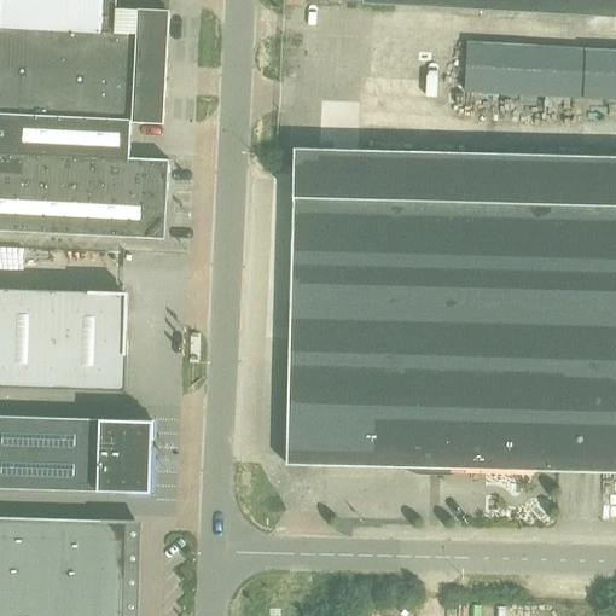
[(376,0),(567,10),(615,12),(615,0),(376,0)]
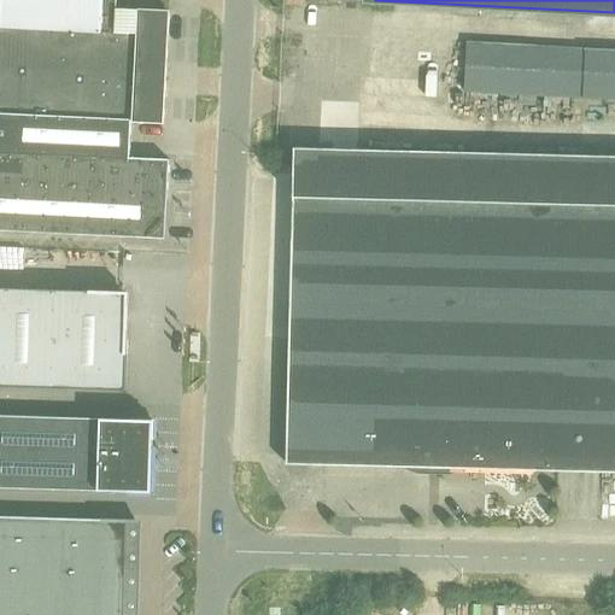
[(0,227),(162,236),(167,158),(127,156),(128,118),(157,119),(163,10),(112,7),(111,29),(0,23),(0,227)]
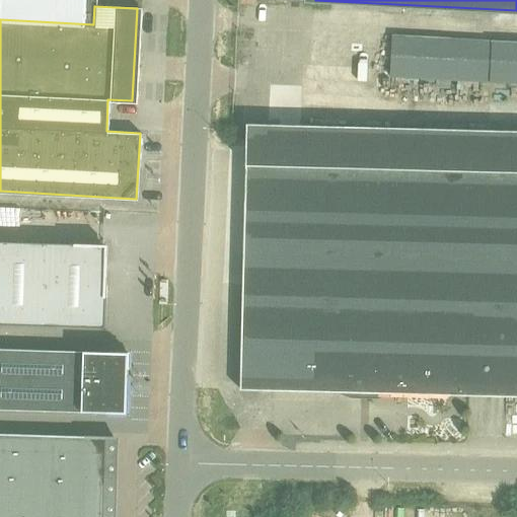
[(357,127),(516,130),(516,32),(359,29),(357,127)]
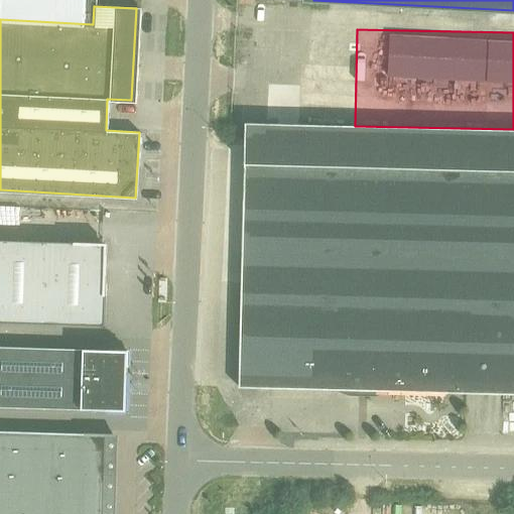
[(513,129),(355,126),(244,123),(238,387),(513,393),(513,129)]
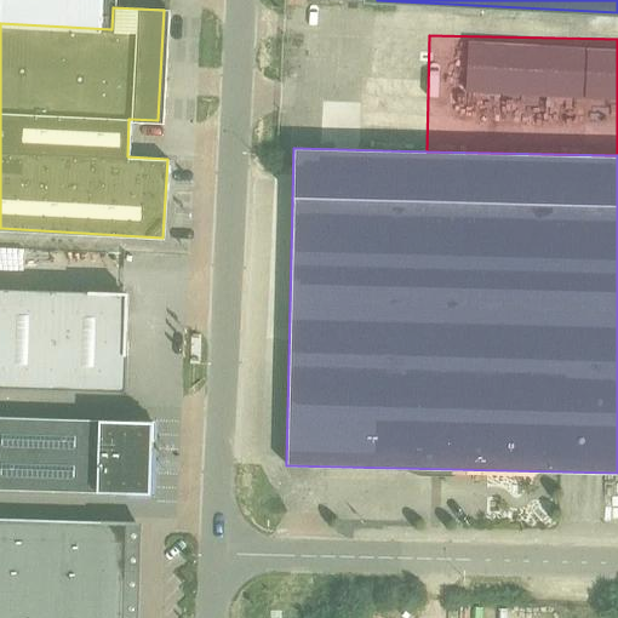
[(0,387),(126,390),(127,339),(120,339),(121,291),(0,287),(0,387)]
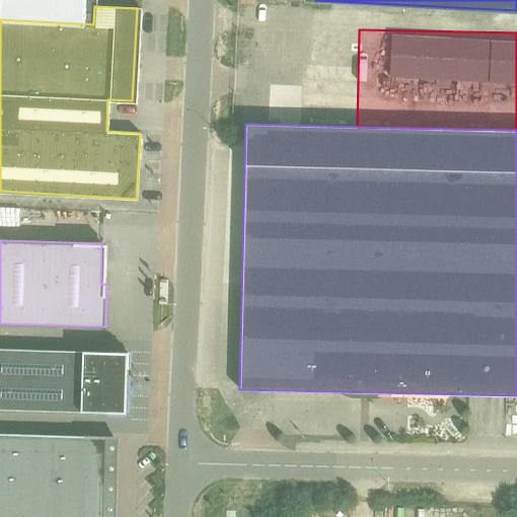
[(0,408),(124,412),(126,350),(0,346),(0,408)]
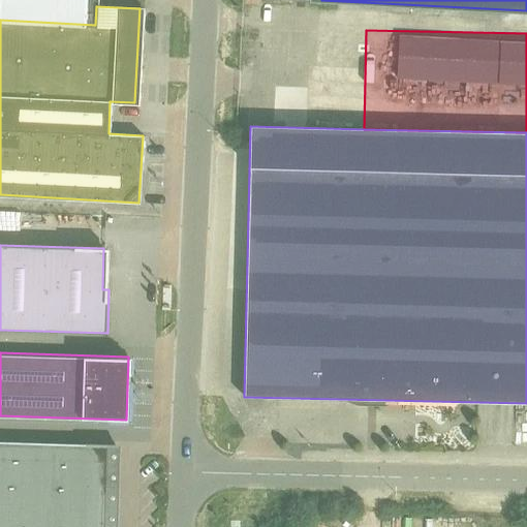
[(0,526),(104,526),(107,444),(0,440),(0,526)]
